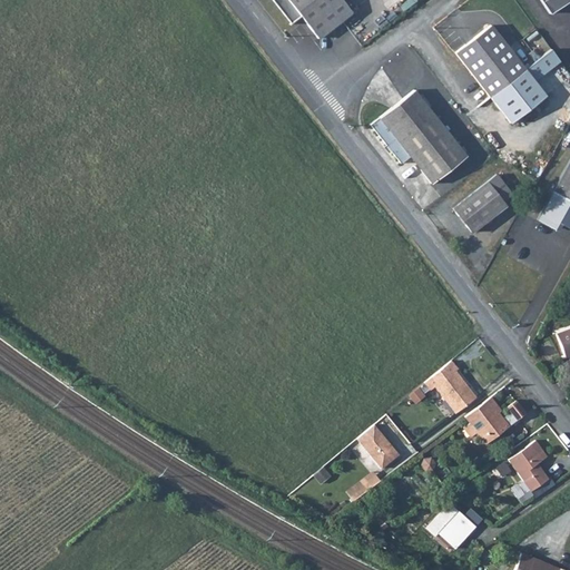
[(318,41),(352,15),(340,0),(271,0),(292,26),(302,19),(318,41)]
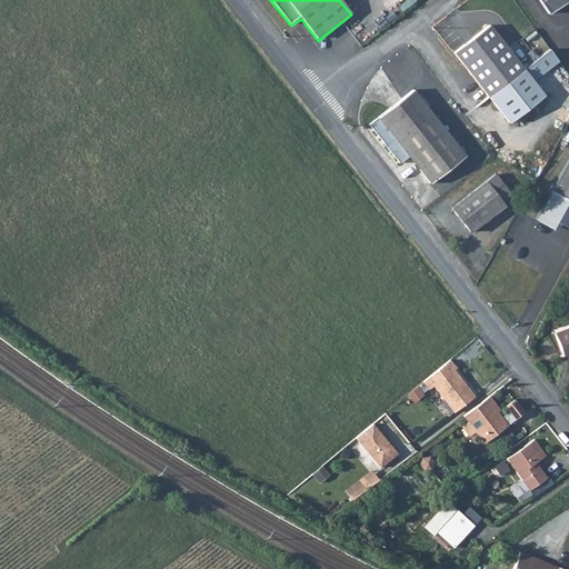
[(539,0),(548,12),(567,0),(539,0)]
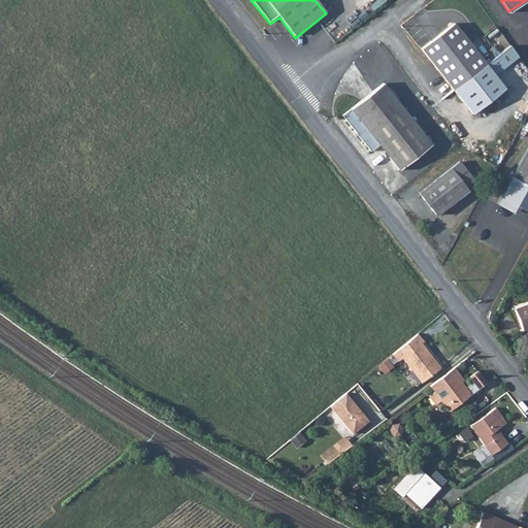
[(348,19),(350,21),(354,26),(363,18),(358,10),(348,19)]
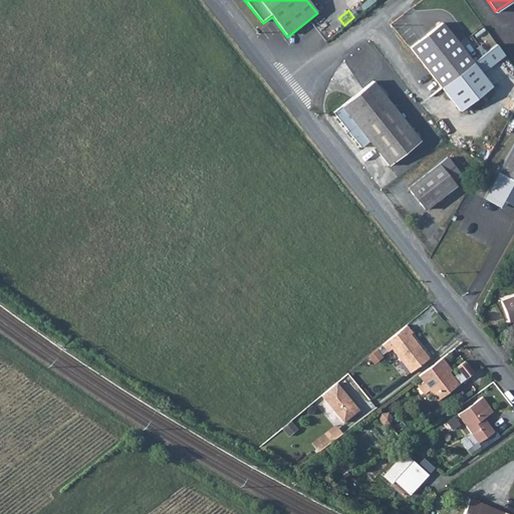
[(444,90),(474,66),(443,26),(411,50),(444,90)]
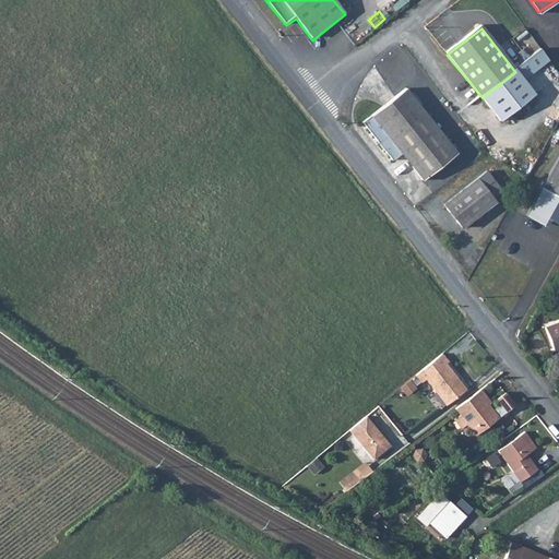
[(543,50),(515,72),(483,98),(501,122),(557,76),(547,64),(551,61),(543,50)]
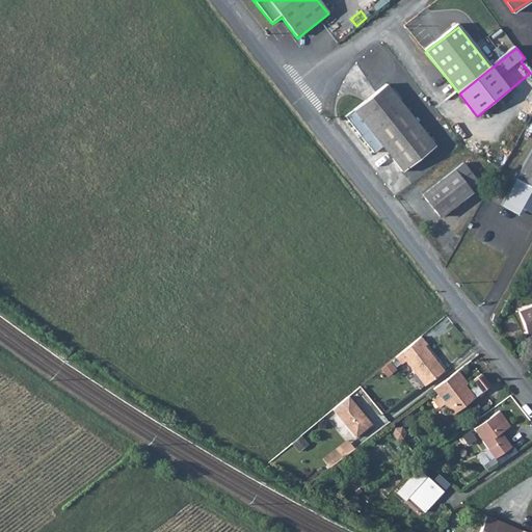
[(402,174),(435,148),(387,85),(354,111),(402,174)]
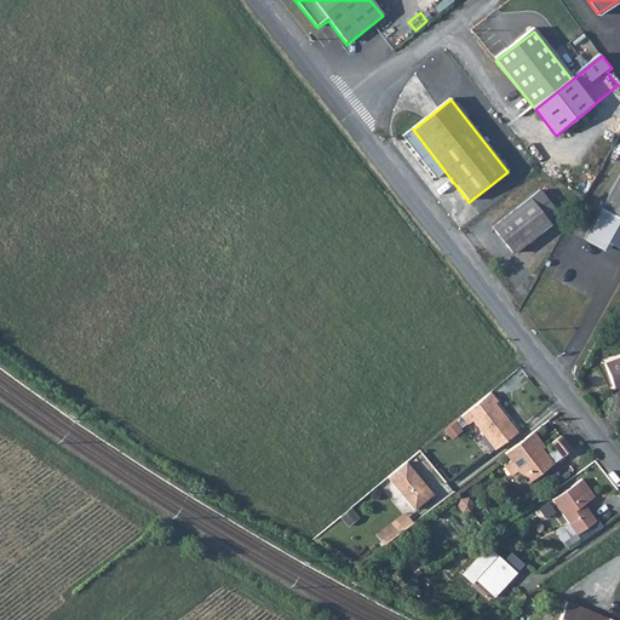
[(619,214),(619,173),(602,206),(619,214)]
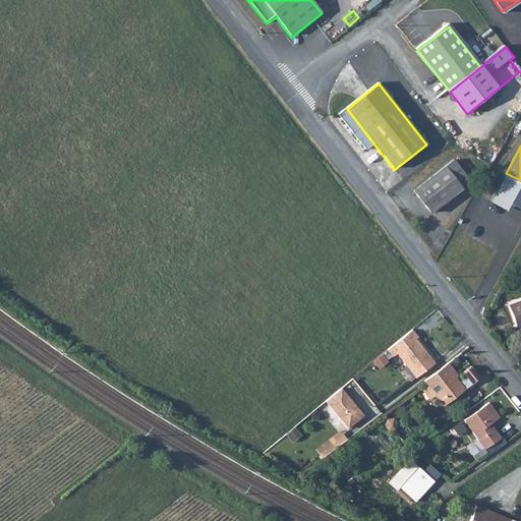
[(462,190),(460,187),(468,181),(455,163),(413,192),(430,215),(462,190)]
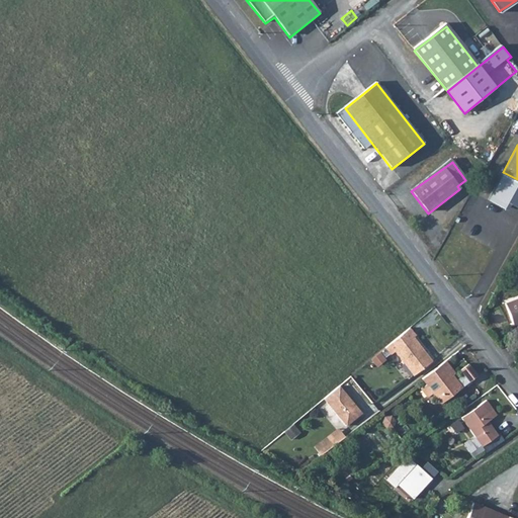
[(517,179),(503,172),(488,199),(506,210),(510,202),(517,206),(517,179)]
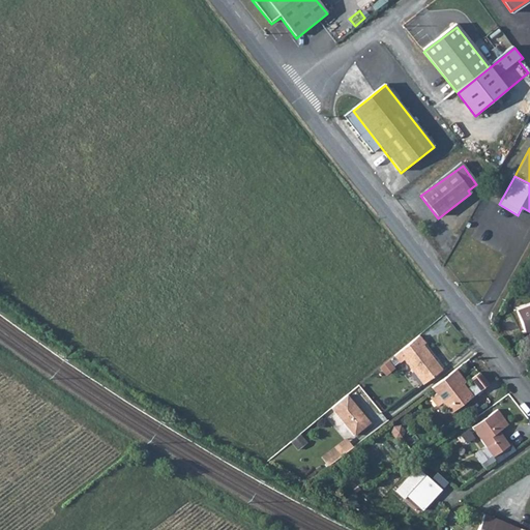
[(396,363),(400,360),(419,385),(439,370),(419,344),(421,343),(416,335),(391,356),(396,363)]
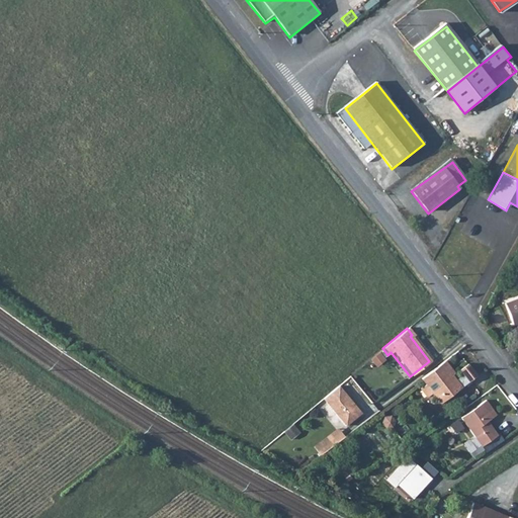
[(448,371),(450,369),(443,361),(420,379),(424,384),(419,390),(425,398),(431,394),(439,405),(476,377),(466,364),(459,370),(462,375),(455,381),(451,376),(448,371)]
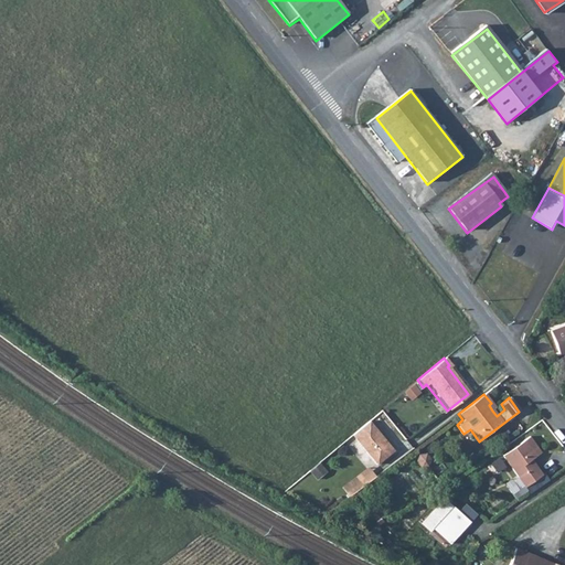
[(368,420),(351,435),(375,465),(392,450),(368,420)]
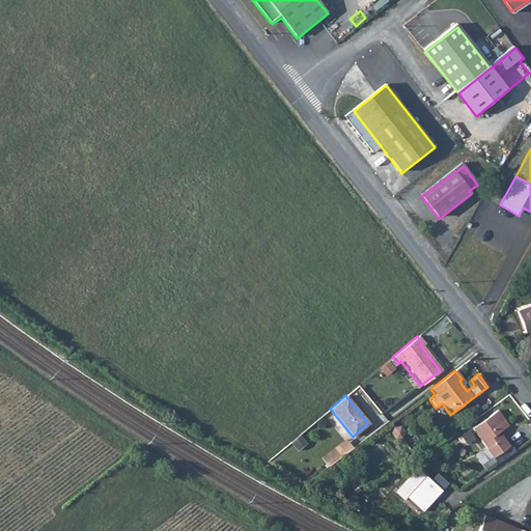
[(474,427),(494,457),(510,446),(511,444),(506,437),(502,437),(499,431),(510,424),(500,409),(474,427)]
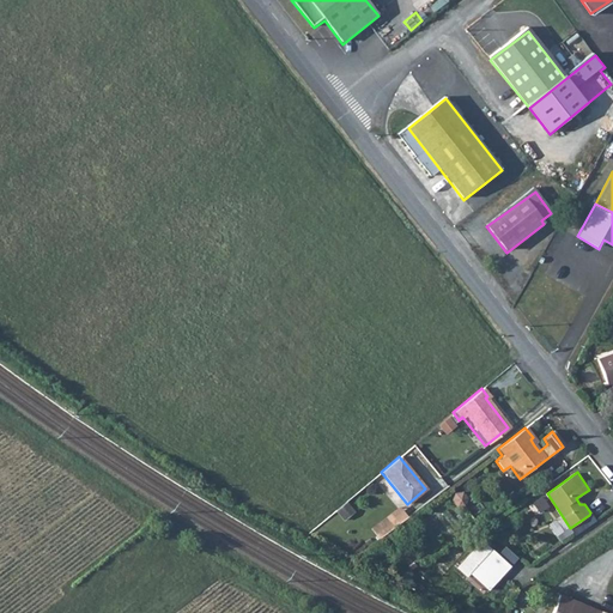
[(371,530),(378,540),(407,517),(400,509),(371,530)]
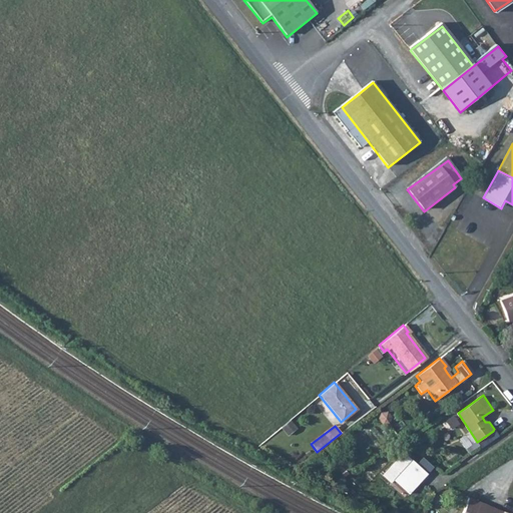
[(416,465),(402,453),(382,476),(408,498),(434,467),(422,458),(416,465)]
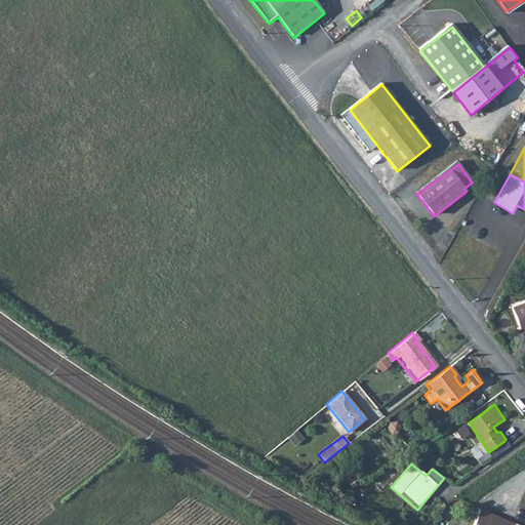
[(467,524),(517,524),(480,510),(480,512),(477,511),(472,522),(470,521),(467,524)]
